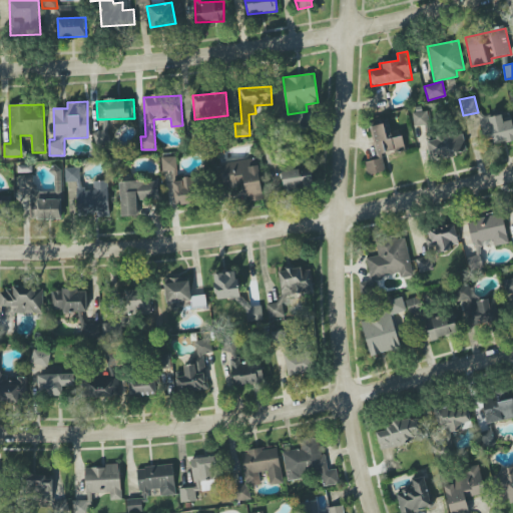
[(428,111),(413,112),(414,126),(428,125),(428,111)]
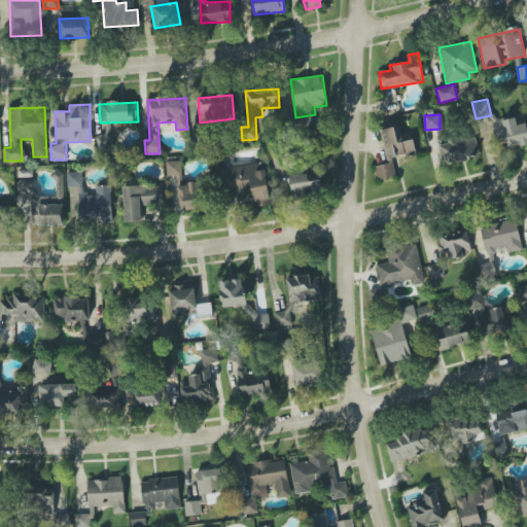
[(526,126),(526,123),(517,125),(516,117),(492,123),(498,149),(526,143),(526,126)]
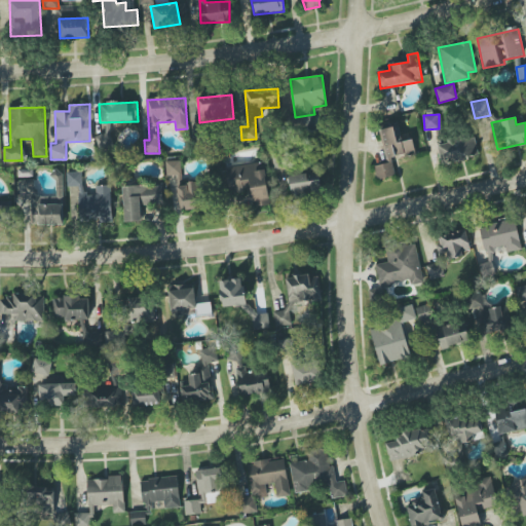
[(379,129),(386,163),(374,165),(377,180),(395,176),(391,158),(415,154),(412,138),(402,140),(399,125),(379,129)]
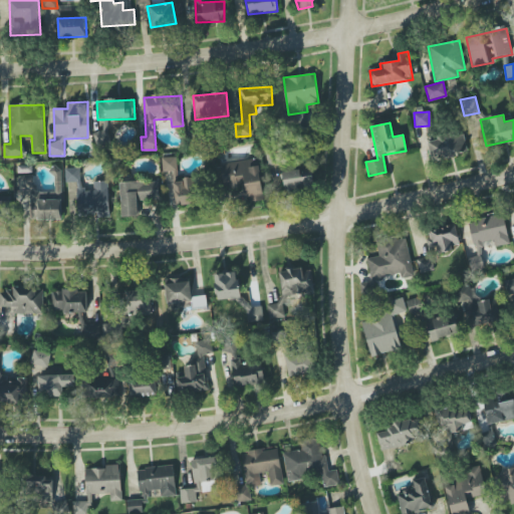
[(427,137),(430,159),(467,154),(463,132),(427,137)]
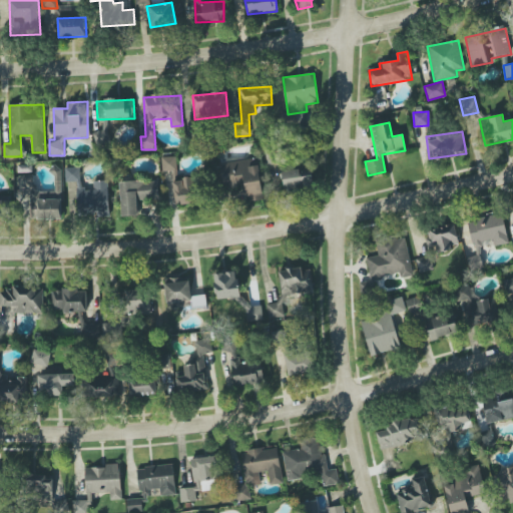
[(161,172),(176,172),(176,156),(161,157),(161,172)]
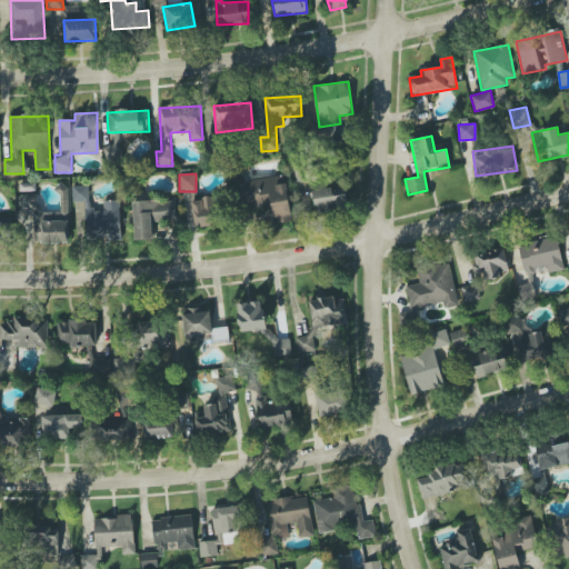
[(286,183),(277,186),(275,177),(243,181),(247,209),(271,205),(273,225),(292,221),(286,183)]
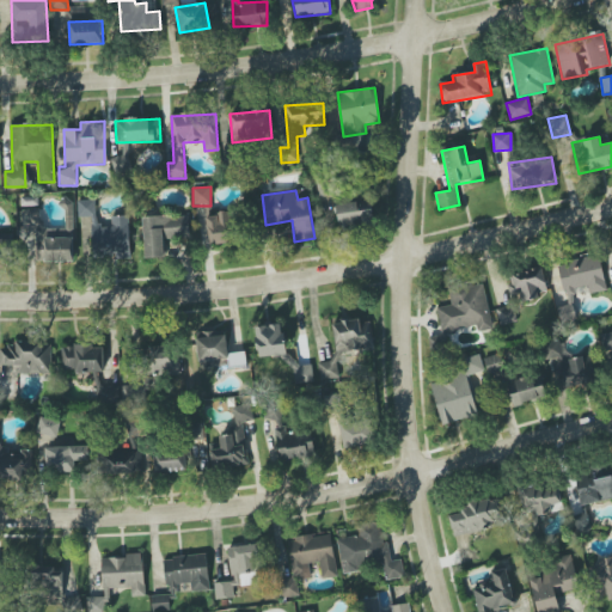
[(129,215),(111,216),(111,226),(97,227),(96,200),(78,201),(79,218),(91,218),(93,258),(130,257),(129,215)]
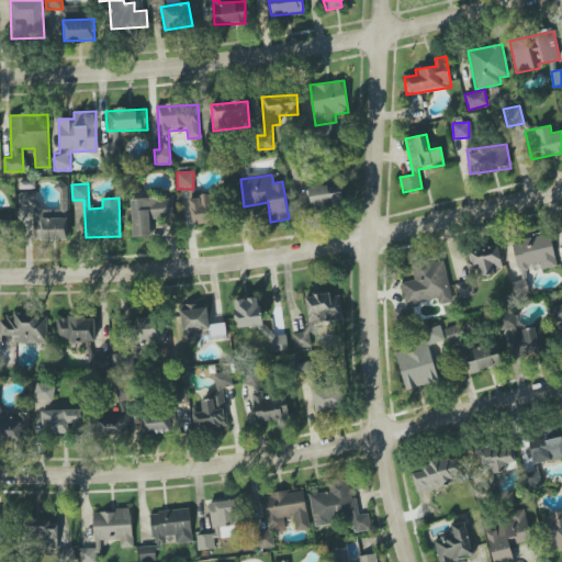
[(343,206),(340,183),(308,187),(311,210),(343,206)]
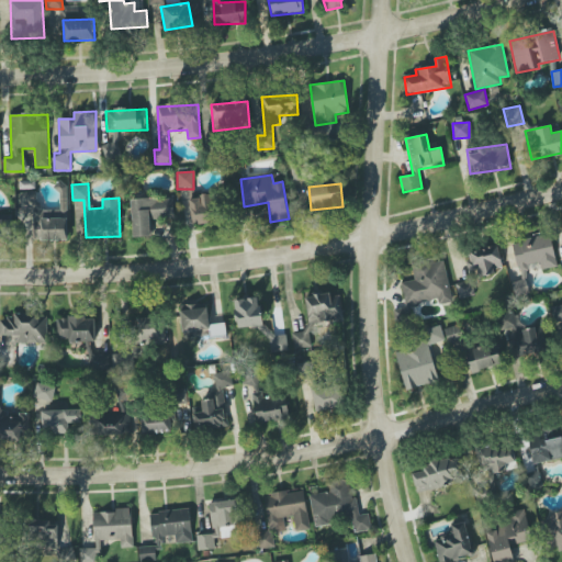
[(68,240),(67,211),(38,212),(38,192),(19,192),(19,209),(33,209),(33,242),(68,240)]
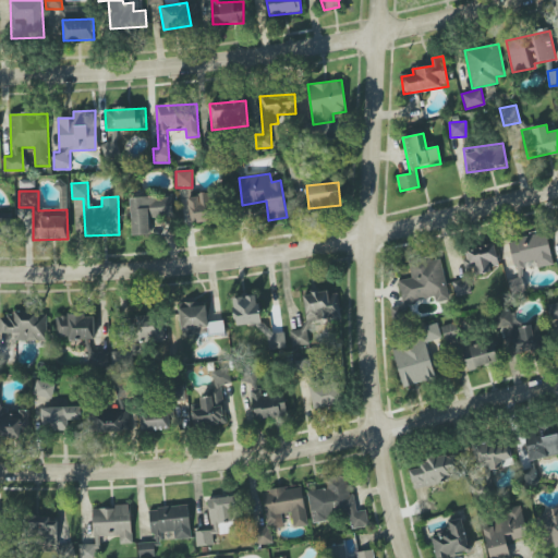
[(191,222),(213,220),(209,194),(187,197),(191,222)]
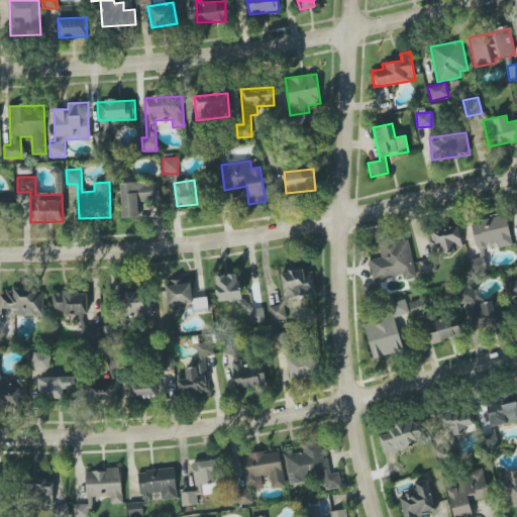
[(160,201),(160,182),(121,183),(122,218),(138,217),(138,202),(160,201)]
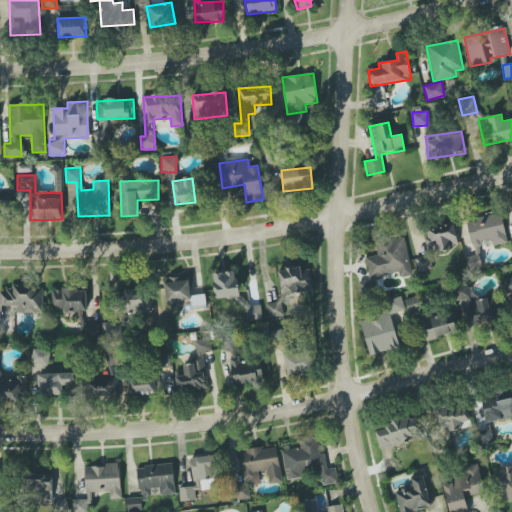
[(0,218),(8,218),(7,196),(0,195),(0,218)]
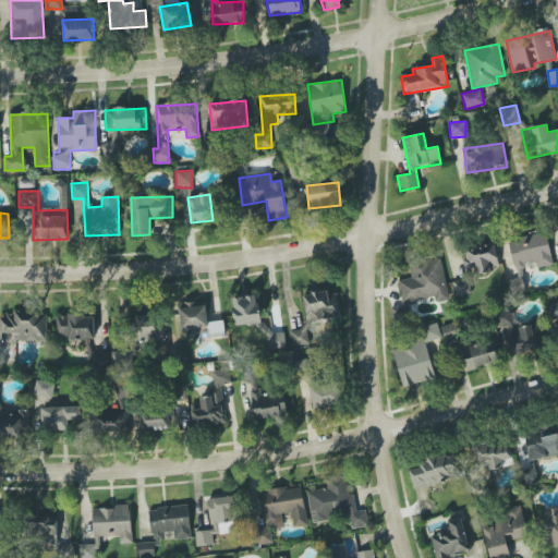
[(553,265),(547,232),(509,240),(517,279),(510,280),(512,293),(525,290),(521,264),(535,262),(536,268),(553,265)]
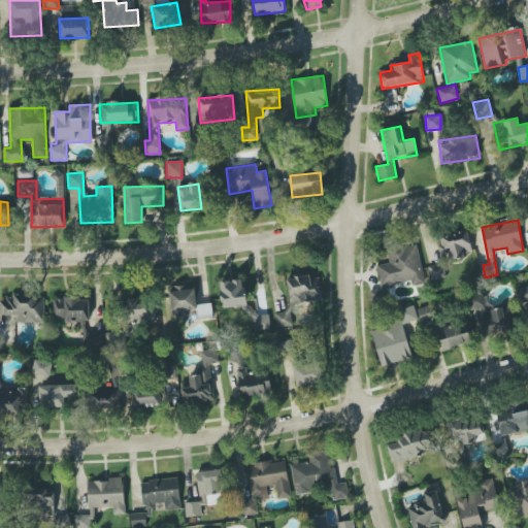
[(463,253),(472,251),(466,229),(440,236),(442,244),(436,246),(441,262),(464,256),(463,253)]
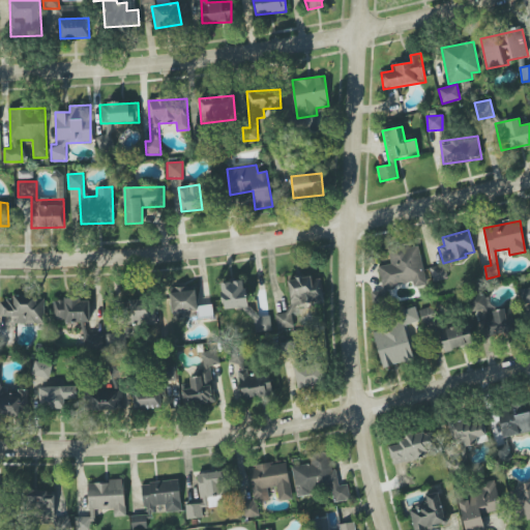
[(390,264),(378,266),(383,288),(413,282),(414,287),(427,285),(418,245),(388,252),(390,264)]
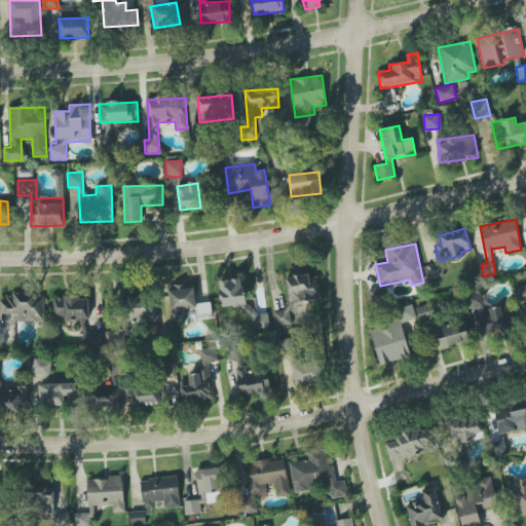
[(426,266),(429,279),(443,276),(440,263),(426,266)]
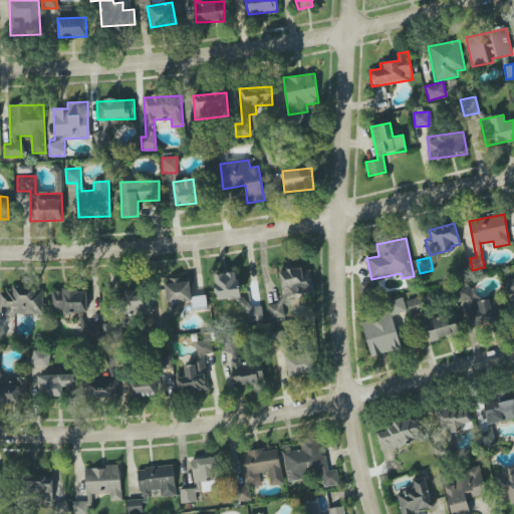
[(314,294),(311,270),(302,271),(302,268),(278,272),(282,302),(267,305),(269,319),(285,317),(282,299),(314,294)]
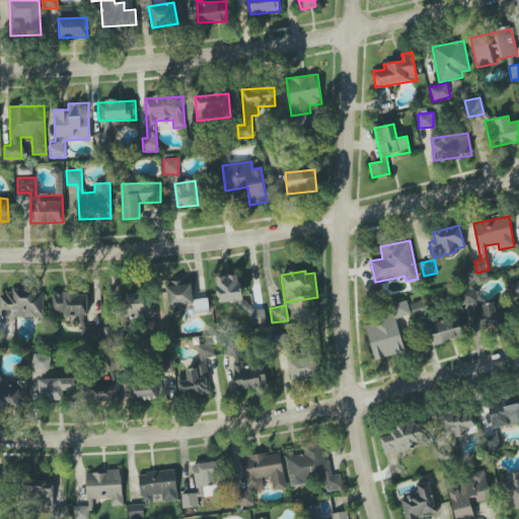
[(209,311),(208,298),(193,299),(192,281),(174,282),(175,287),(167,287),(169,311),(195,309),(195,312),(209,311)]
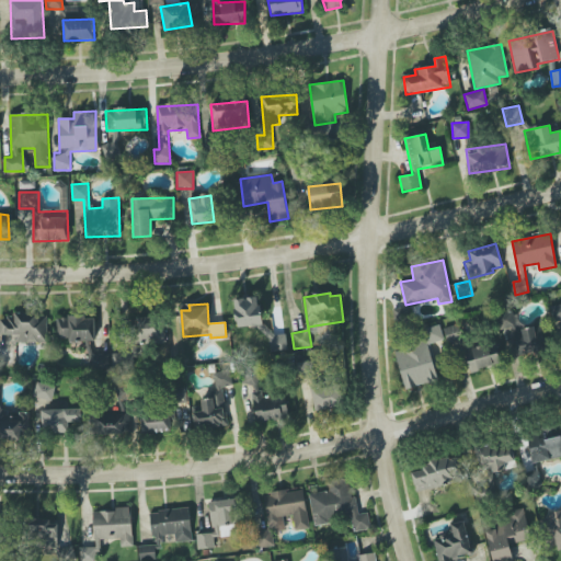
[(517,330),(514,310),(496,313),(500,332),(513,330),(518,356),(546,351),(540,324),(517,330)]
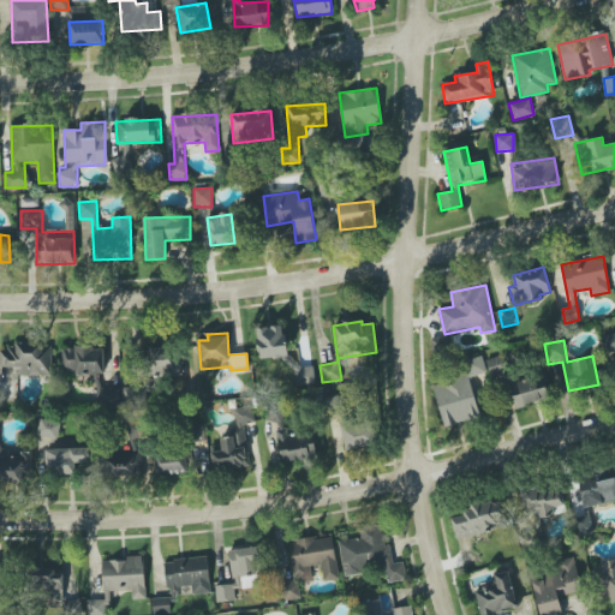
[(18,376),(52,376),(51,356),(40,356),(40,345),(0,345),(0,366),(18,366),(18,376)]
